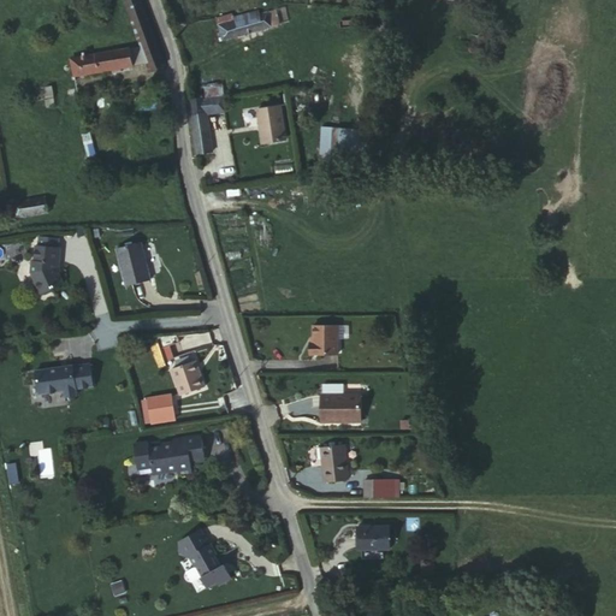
[(165,58),(143,0),(126,0),(141,37),(122,42),(126,59),(147,54),(149,61),(165,58)]
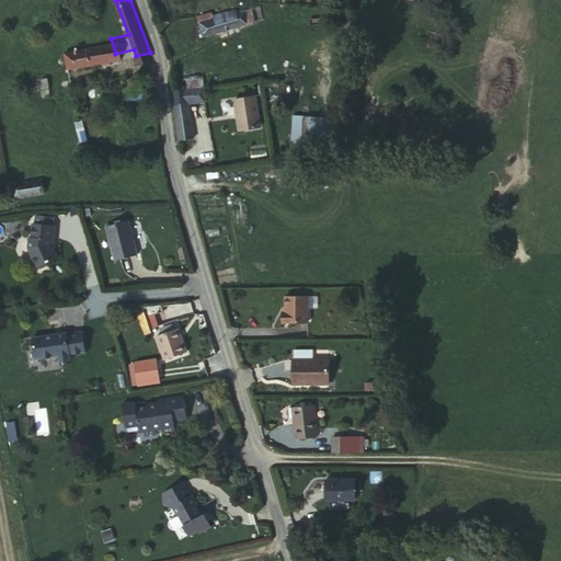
[(238,12),(208,21),(213,36),(252,24),(252,20),(256,19),(251,3),(237,8),(238,12)]
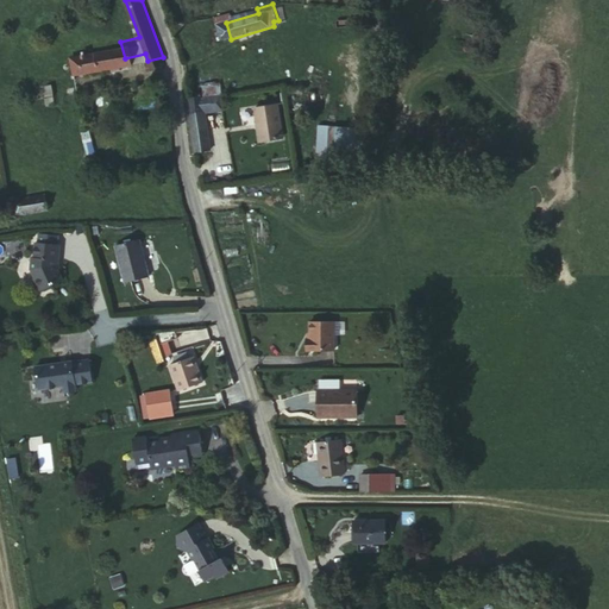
[(125,58),(120,42),(74,52),(79,69),(125,58)]
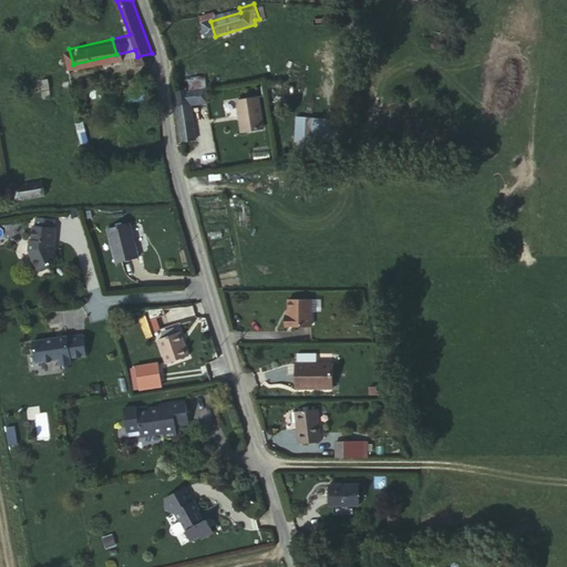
[(35,92),(50,91),(49,81),(34,82),(35,92)]
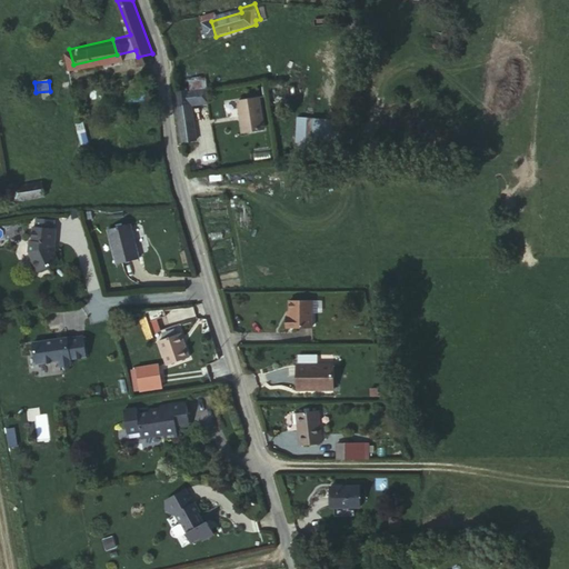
[(180,101),(187,137),(199,136),(195,89),(188,90),(189,101),(180,101)]
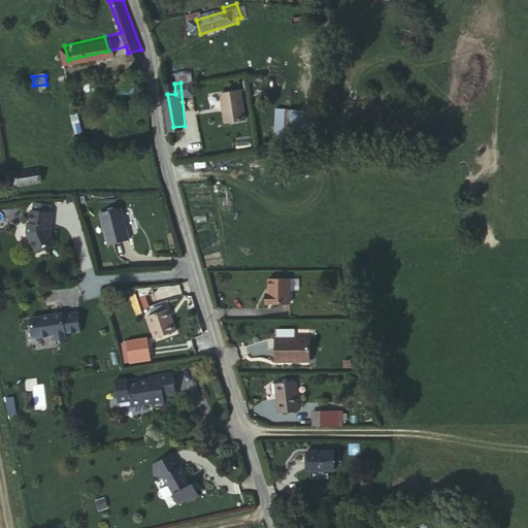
[(249,87),(227,89),(231,119),(252,118),(249,87)]
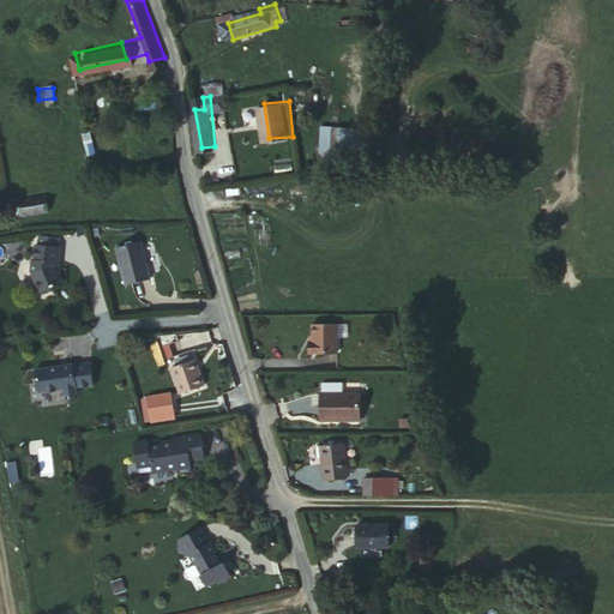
[(319,125),(319,152),(355,151),(355,125),(319,125)]
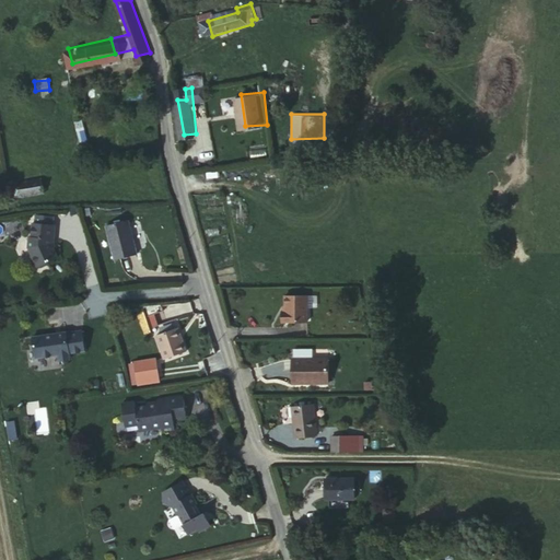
[(81,118),(73,120),(81,144),(89,142),(81,118)]
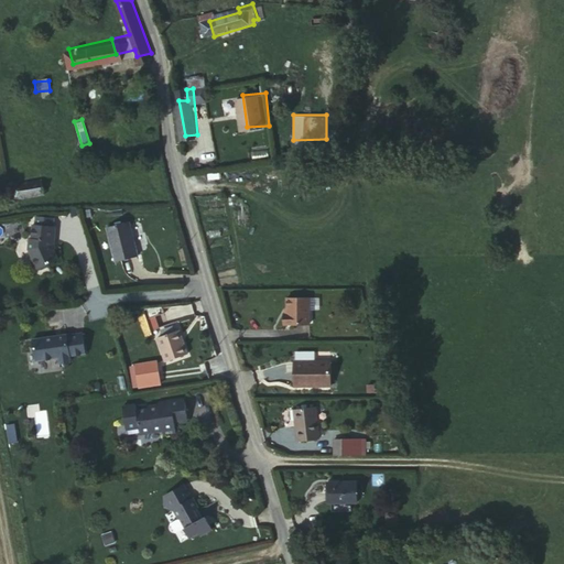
[(49,172),(21,176),(23,190),(51,186),(49,172)]
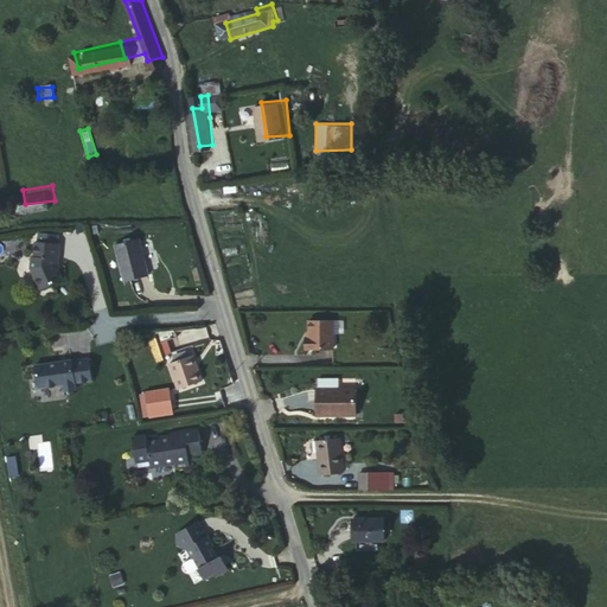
[(45,236),(43,236),(40,250),(37,250),(36,261),(45,282),(52,282),(62,279),(61,274),(69,273),(62,260),(63,255),(65,255),(68,238),(65,238),(66,229),(46,227),(45,236)]
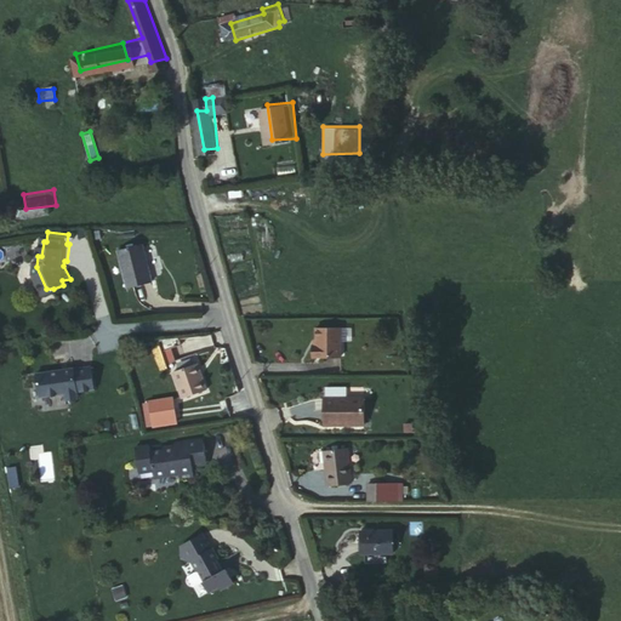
[(143,279),(167,273),(159,237),(135,244),(143,279)]
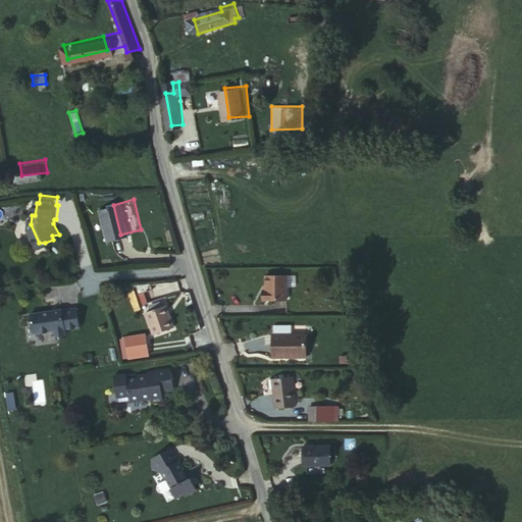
[(263,266),(264,284),(261,284),(261,291),(284,291),(282,266),(263,266)]
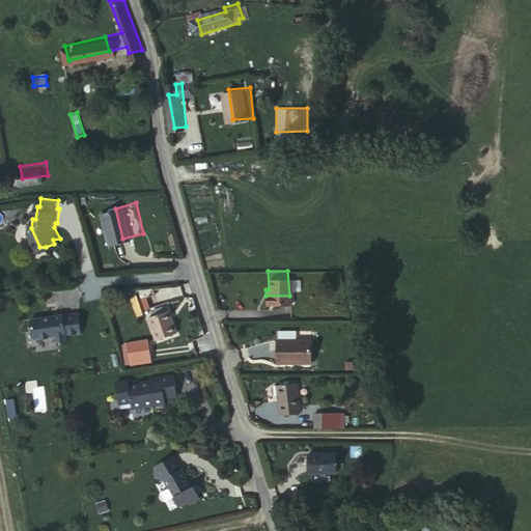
[(166,291),(163,281),(146,283),(149,295),(166,291)]
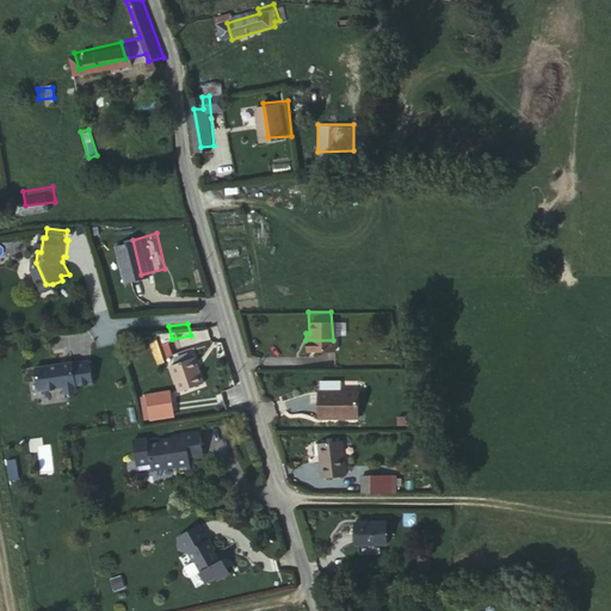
[(177,360),(181,359),(207,355),(211,353),(209,343),(176,350),(177,360)]
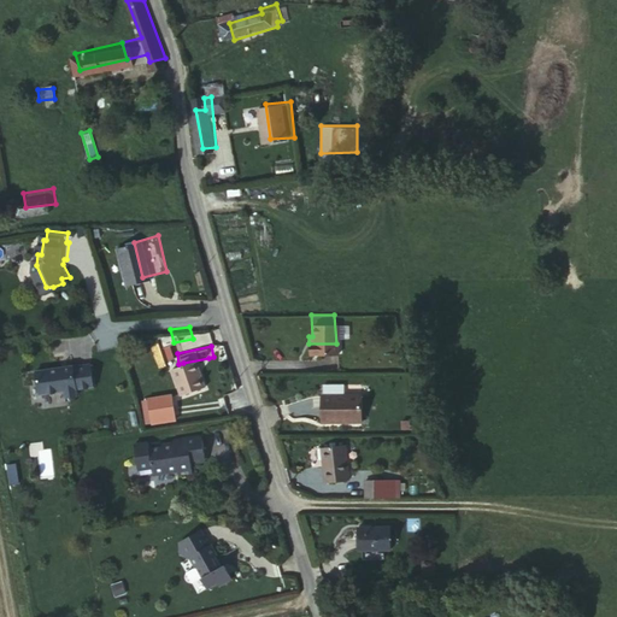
[(69,359),(42,362),(45,386),(70,383),(70,391),(82,389),(82,383),(99,381),(98,359),(80,360),(81,358),(78,359),(75,362),(69,363),(69,359)]
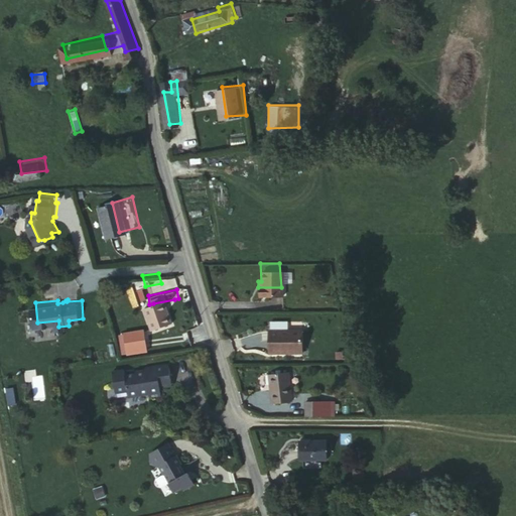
[(174,299),(153,303),(159,328),(181,323),(174,299)]
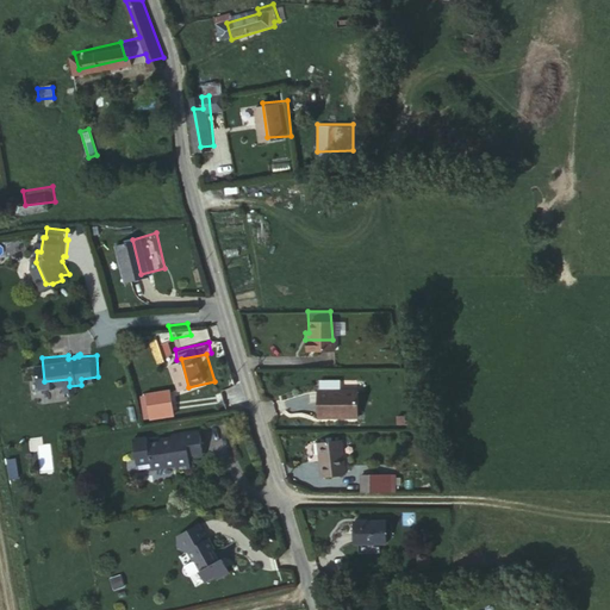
[(353,381),(315,381),(316,406),(353,408),(353,381)]
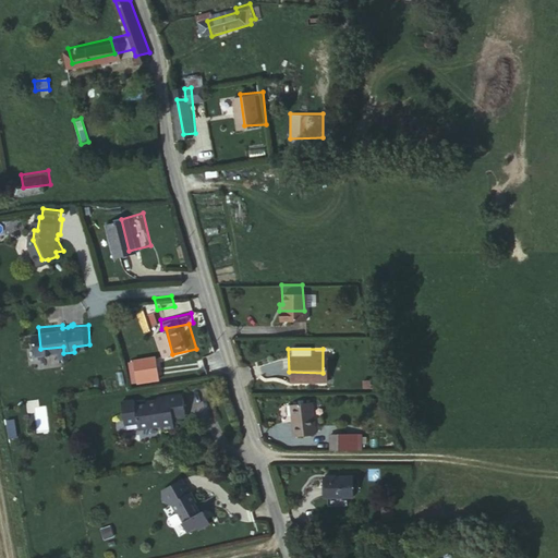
[(158,358),(134,361),(137,387),(161,384),(158,358)]
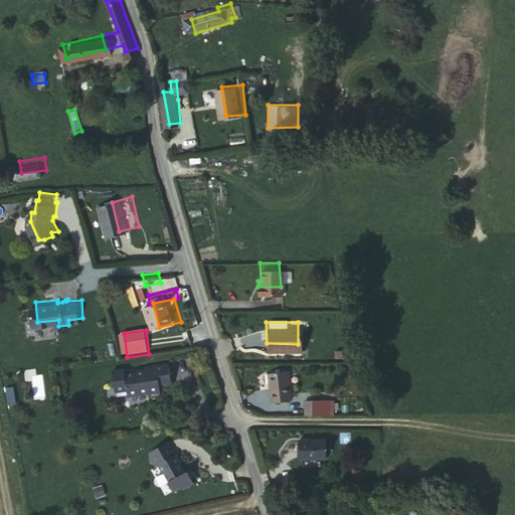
[(118,364),(121,386),(133,384),(134,389),(154,387),(155,390),(167,388),(165,376),(177,374),(175,357),(151,361),(152,363),(141,364),(142,367),(131,368),(130,363),(118,364)]
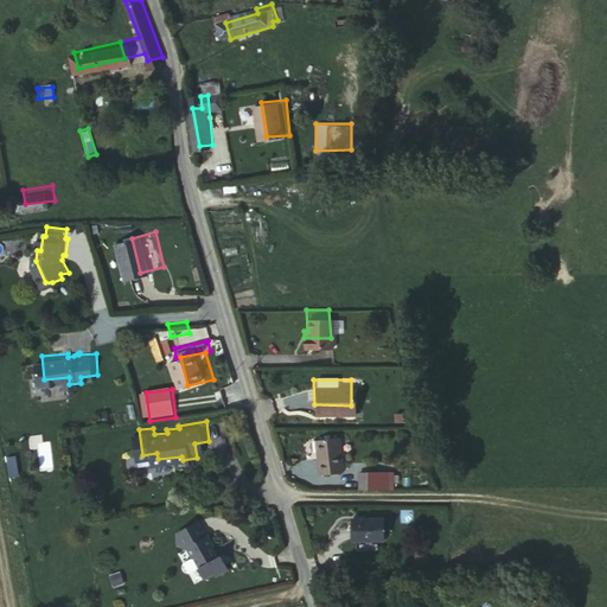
[(345,430),(318,430),(319,465),(345,465),(345,430)]
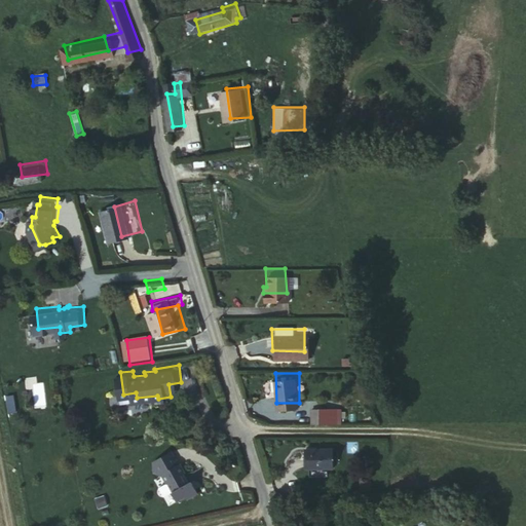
[(308,405),(308,416),(322,416),(322,405),(308,405)]
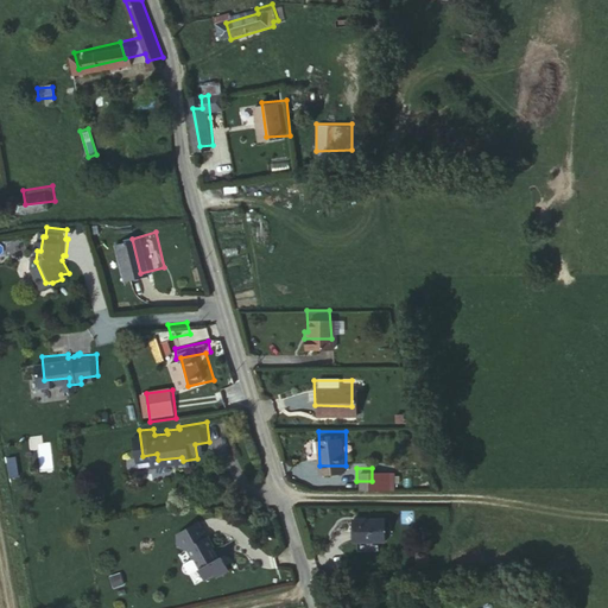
[(372,481),(390,481),(388,468),(372,468),(372,481)]
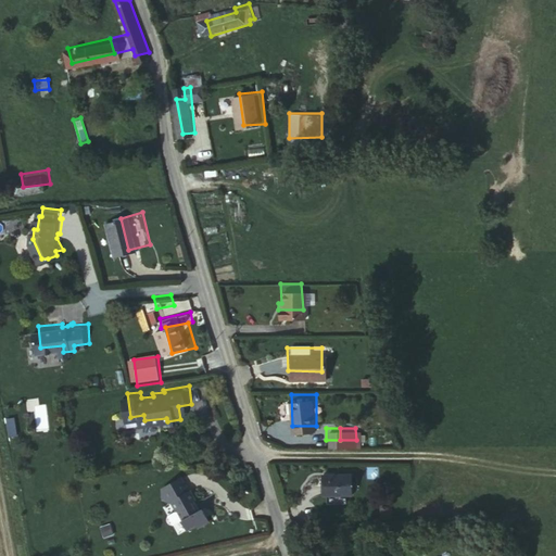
[(357,468),(327,469),(327,489),(357,489),(357,468)]
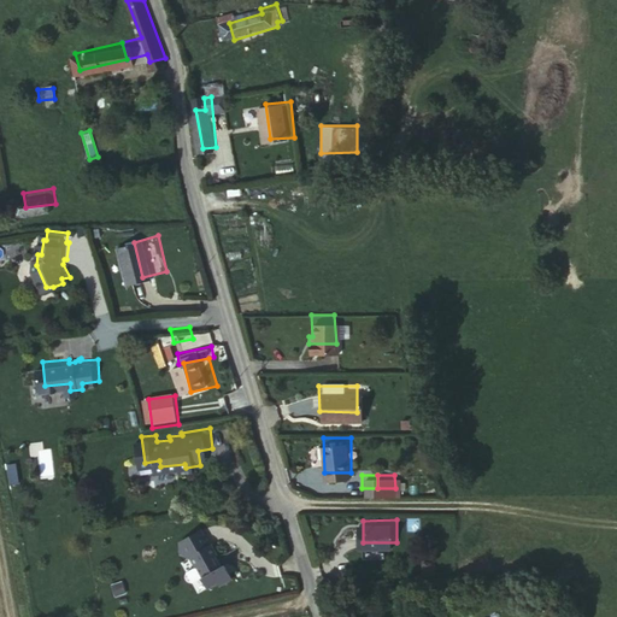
[(209,521),(188,534),(198,550),(199,548),(206,558),(207,557),(213,568),(212,568),(218,579),(229,571),(230,575),(242,566),(233,553),(230,556),(224,546),(225,545),(219,535),(218,535),(209,521)]
